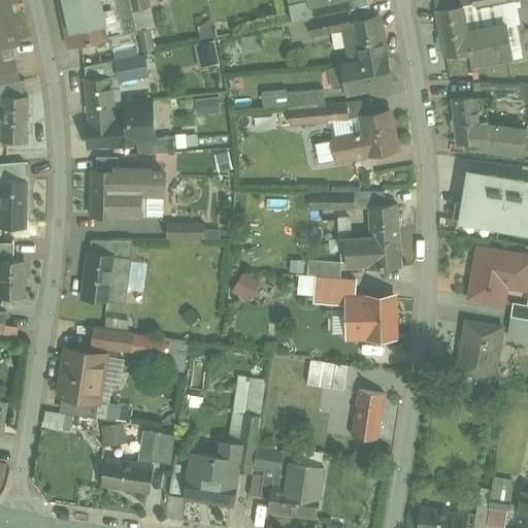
[(11,0),(0,0),(0,60),(18,57),(14,43),(21,42),(11,0)]
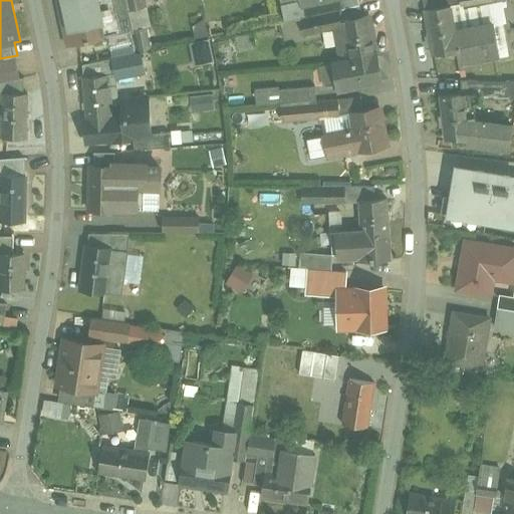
[(64,0),(73,40),(69,41),(69,43),(106,35),(97,0),(64,0)]
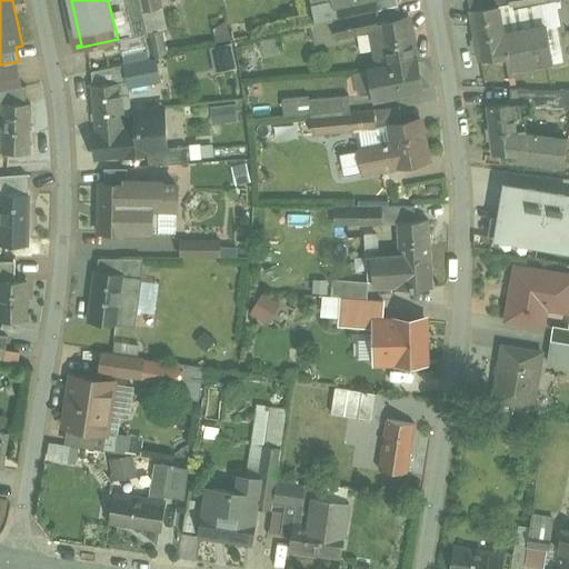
[(141,0),(108,0),(118,39),(149,32),(145,11),(141,0)]
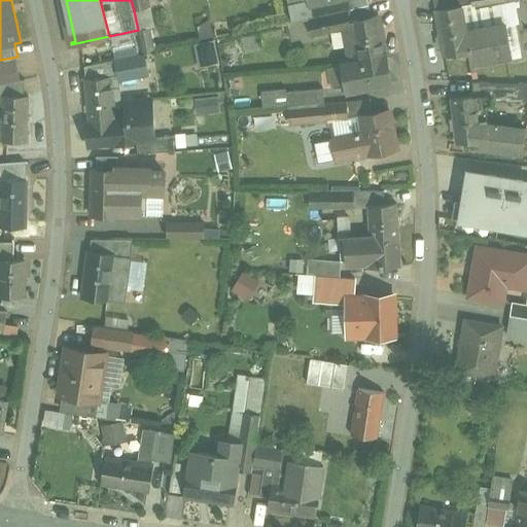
[(131,0),(134,10),(150,7),(148,0),(131,0)]
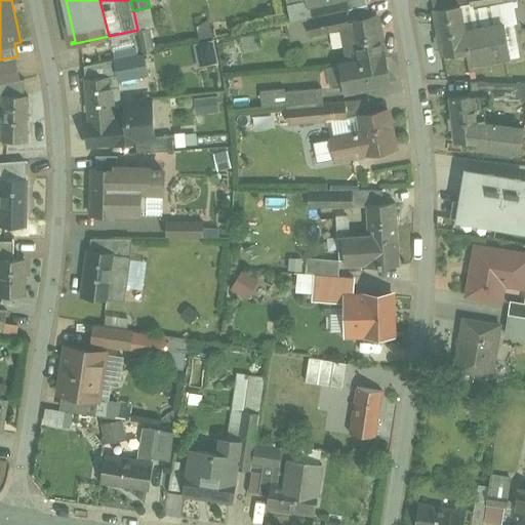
[(309,0),(289,5),(292,22),(346,10),(353,8),(351,0),(332,0),(310,5),(309,0)]
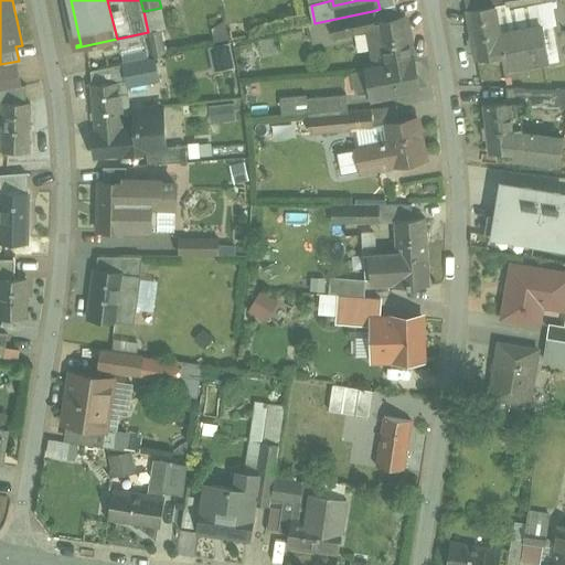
[(555,0),(479,0),(481,9),(469,11),(478,62),(504,57),(507,68),(552,61),(552,59),(548,60),(543,28),(545,28),(545,25),(541,27),(537,4),(555,1),(555,0)]
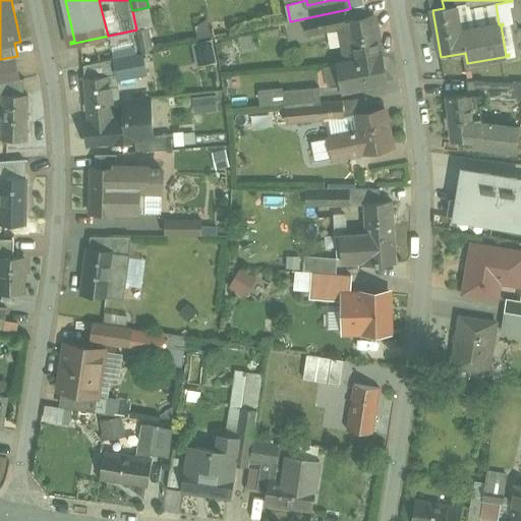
[(367,6),(350,9),(350,8),(343,10),(344,12),(346,22),(349,22),(369,18),(367,6)]
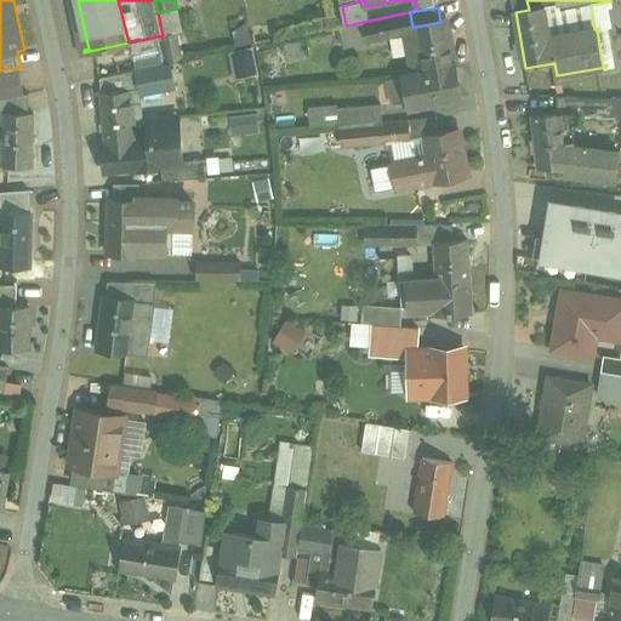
[(410,15),(396,17),(400,35),(414,33),(412,27),(410,15)]
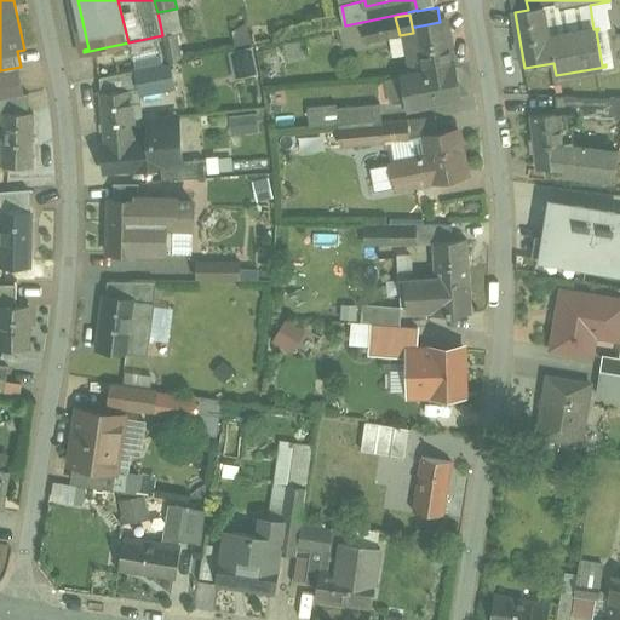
[(395,17),(365,24),(369,42),(400,35),(395,17)]
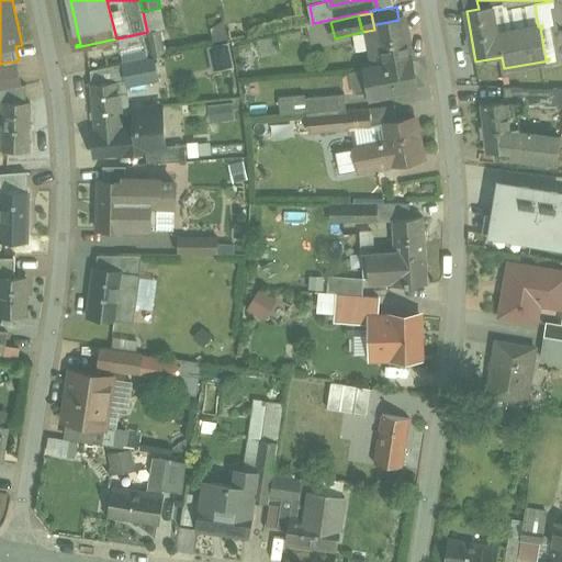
[(398,20),(377,24),(380,46),(372,47),(375,67),(414,59),(406,18),(398,20)]
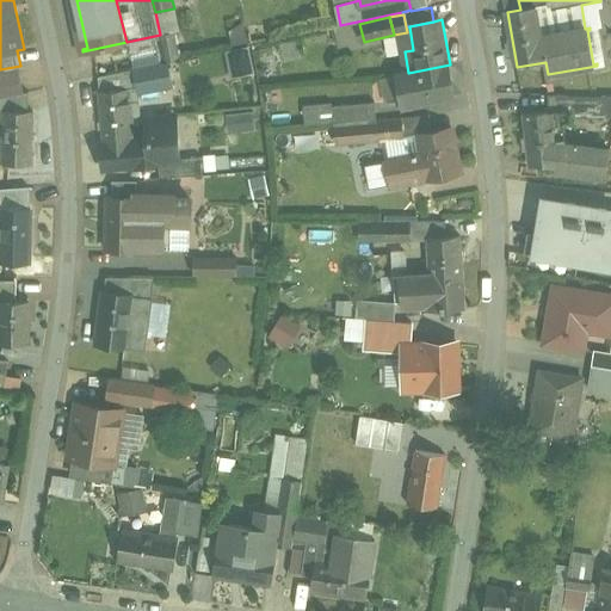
[(228,79),(252,75),(247,48),(223,51),(228,79)]
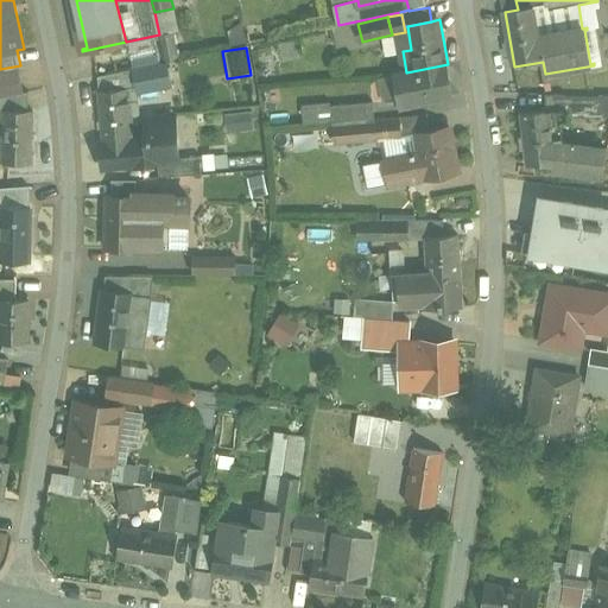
[(139,70),(138,71),(141,88),(182,80),(178,62),(139,70)]
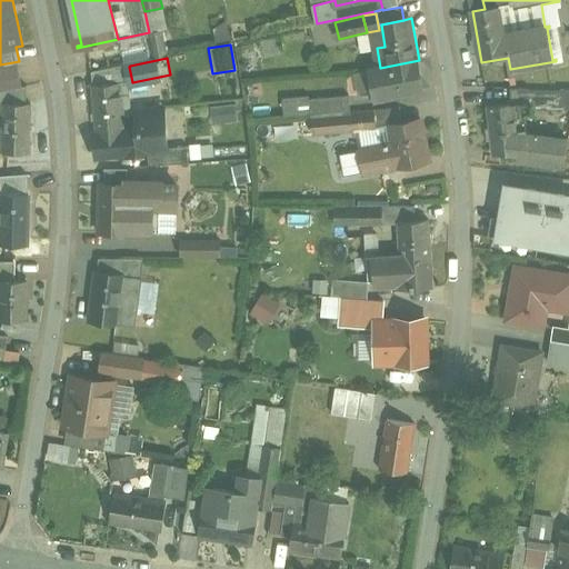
[(380,68),(370,69),(377,99),(425,90),(419,60),(380,68)]
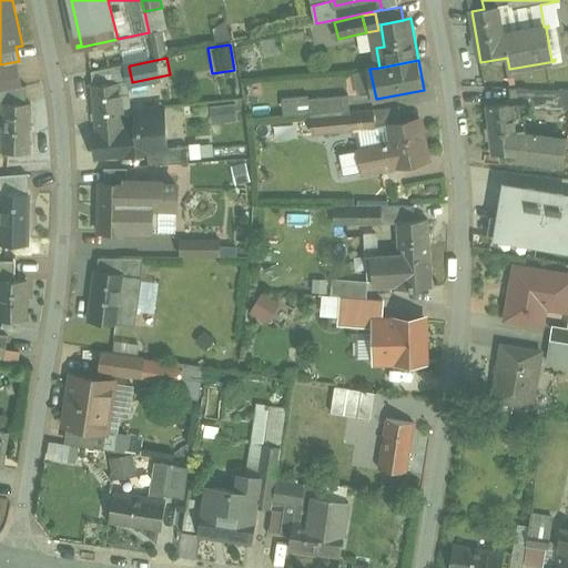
[(19,61),(0,64),(0,91),(24,87),(19,61)]
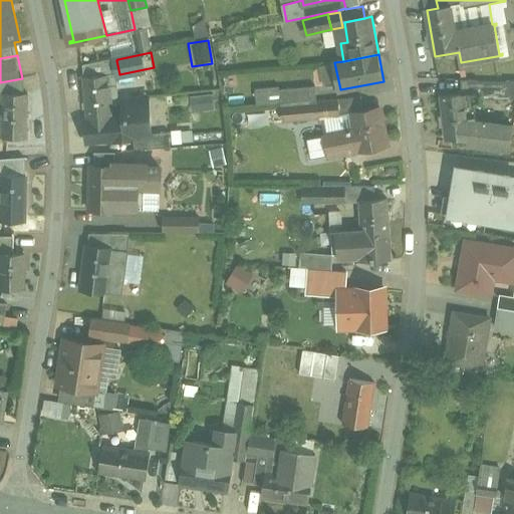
[(117,57),(84,64),(86,77),(109,75),(109,76),(119,74),(116,60),(117,59),(117,57)]
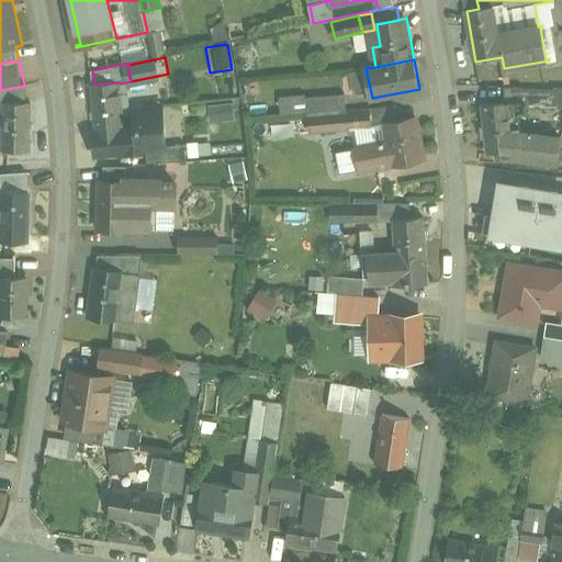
[(94,85),(92,85),(98,132),(98,133),(124,130),(123,114),(132,113),(130,92),(121,93),(120,83),(120,82),(94,85)]
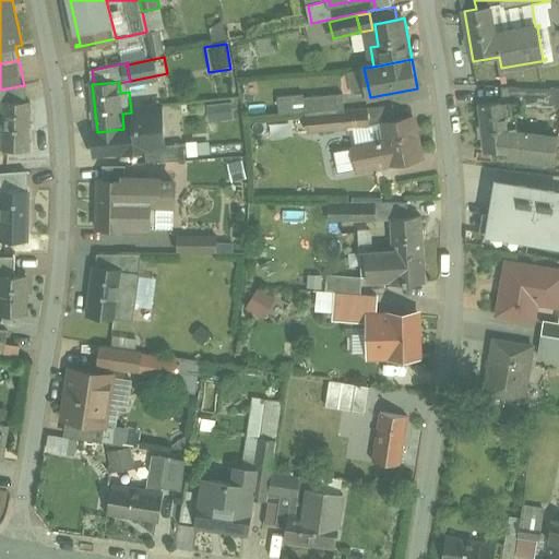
[(0,114),(4,114),(4,102),(27,102),(27,84),(24,85),(0,90),(0,114)]
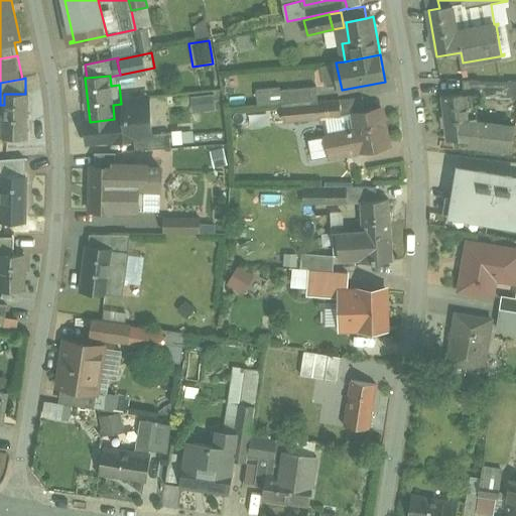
[(515,83),(477,84),(477,94),(477,99),(484,99),(515,99),(515,92),(515,91),(515,83)]
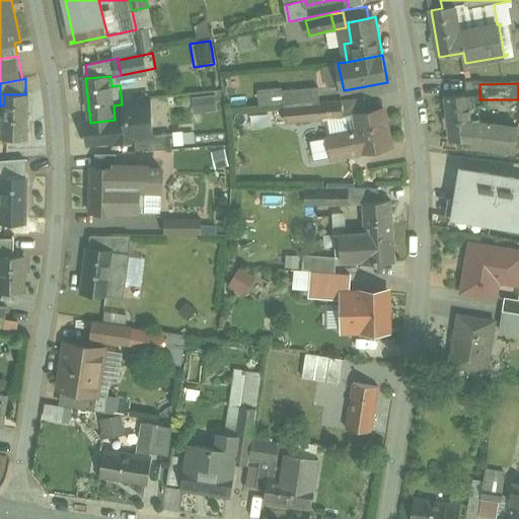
[(320,87),(283,90),(285,104),(321,100),(320,87)]
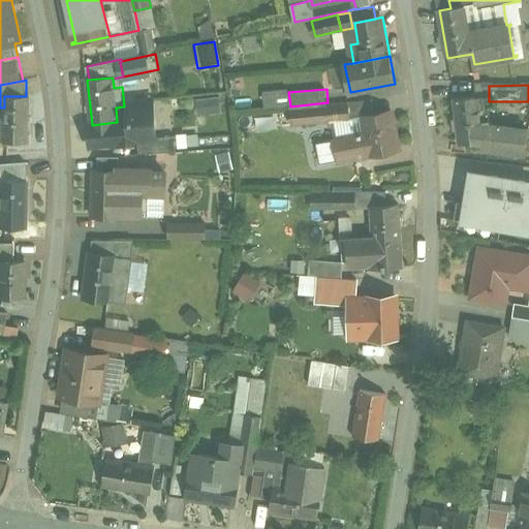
[(26,96),(4,96),(4,107),(4,142),(29,142),(30,96),(26,96)]
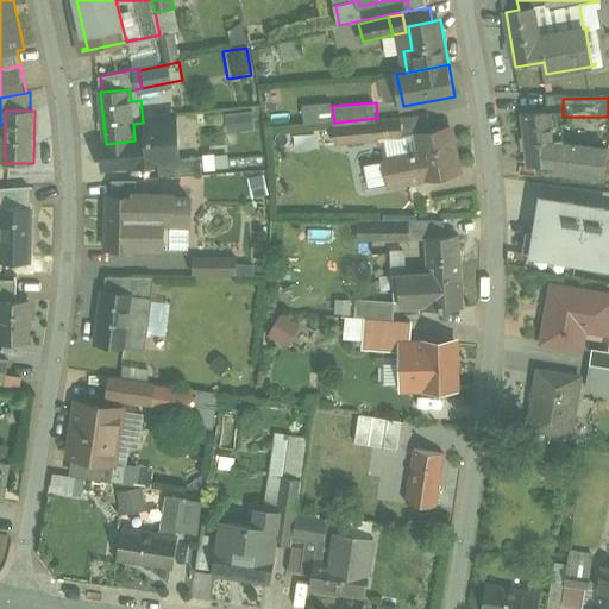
[(571,117),(563,117),(563,111),(553,112),(557,143),(566,144),(567,126),(571,126),(571,117)]
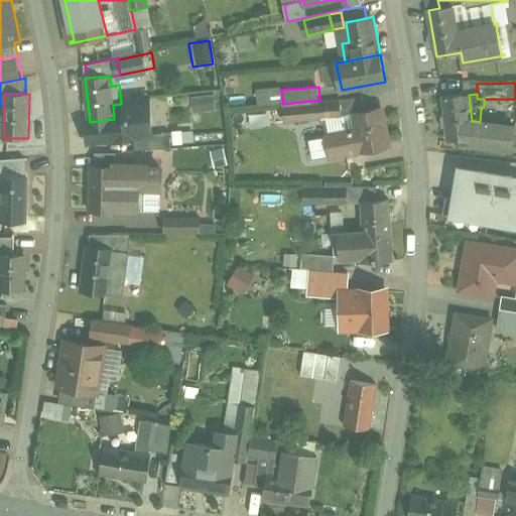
[(213,110),(212,95),(189,96),(190,112),(213,110)]
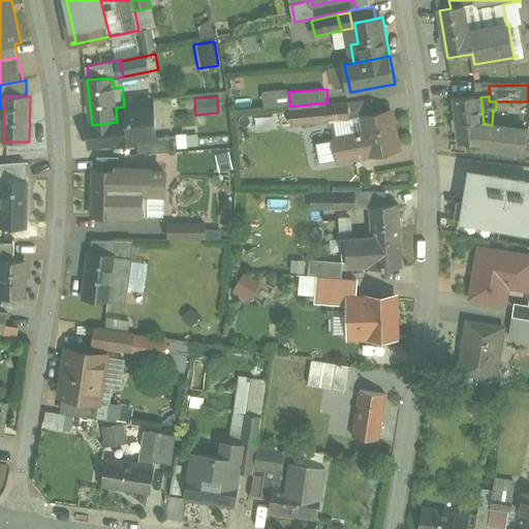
[(480,97),(455,99),(460,144),(484,142),(486,142),(484,124),(480,97)]
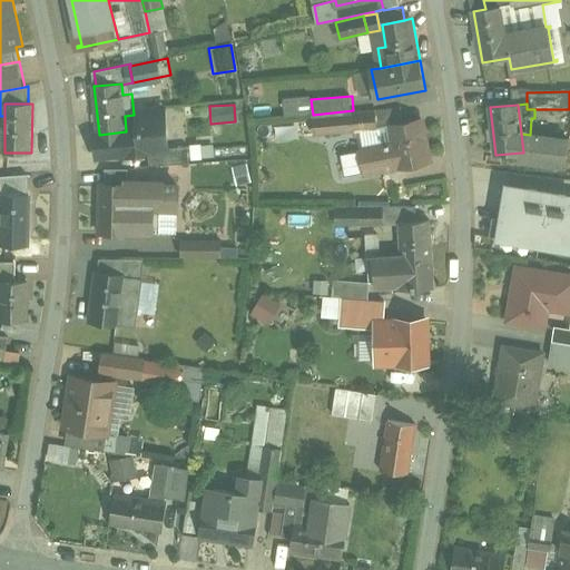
[(126,131),(99,135),(99,134),(97,134),(99,157),(149,151),(168,150),(168,148),(166,108),(138,111),(139,130),(126,131)]
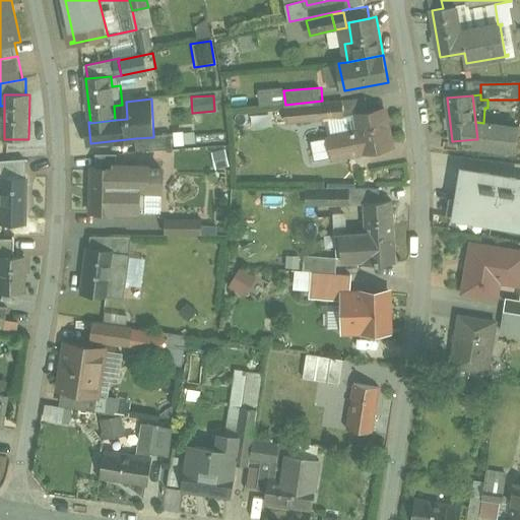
[(368,99),(343,102),(345,118),(359,115),(369,113),(368,99)]
